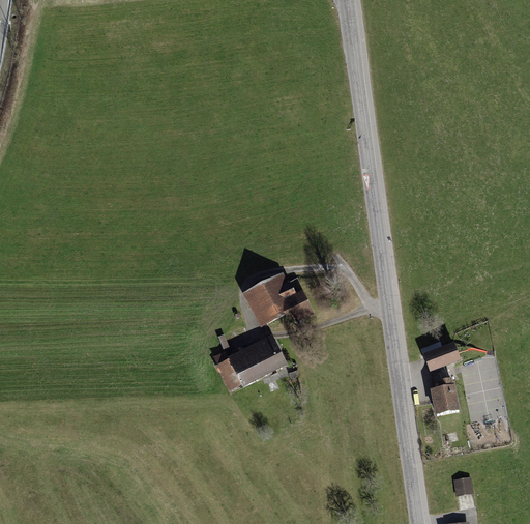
[(293,292),(282,271),(241,293),(259,327),(286,313),(292,323),(311,313),(298,290),(293,292)]
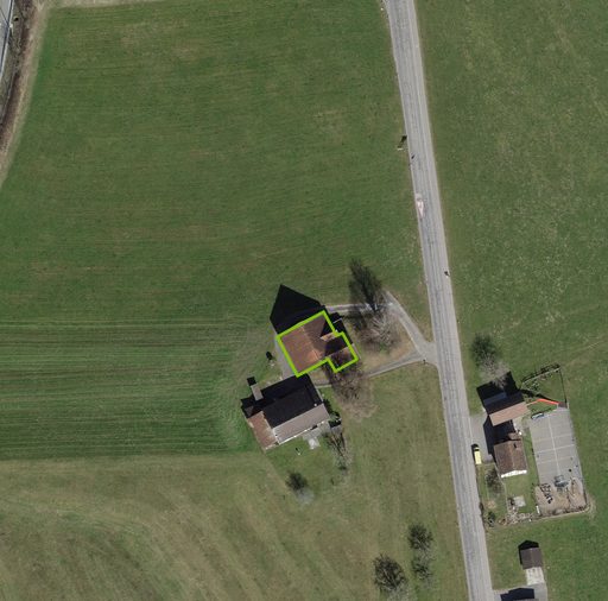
[(329,417),(311,383),(259,410),(255,404),(242,410),(264,450),(329,417)]
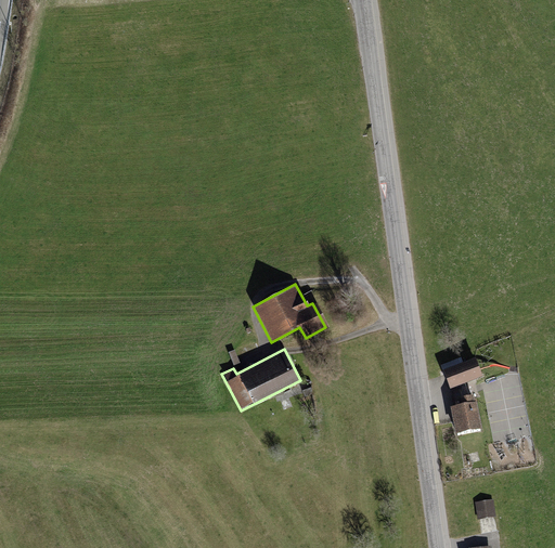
[(481,370),(476,356),(444,368),(450,382),(481,370)]
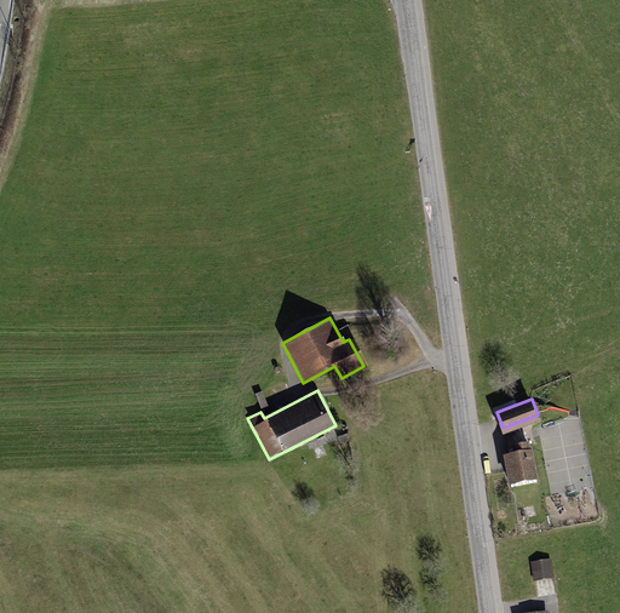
[(529,439),(514,441),(515,450),(506,451),(511,480),(537,475),(530,446),(529,439)]
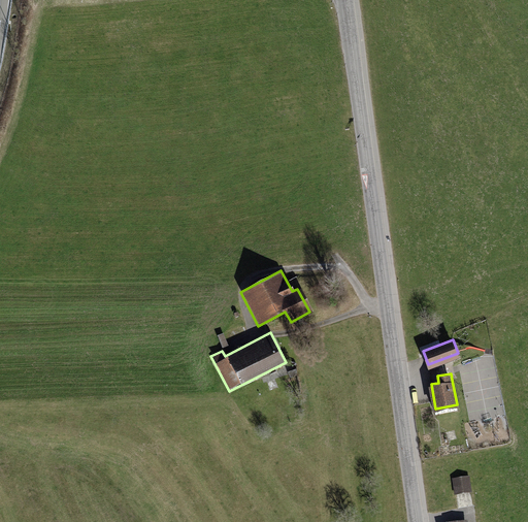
[(468,474),(450,477),(452,494),(470,491),(468,474)]
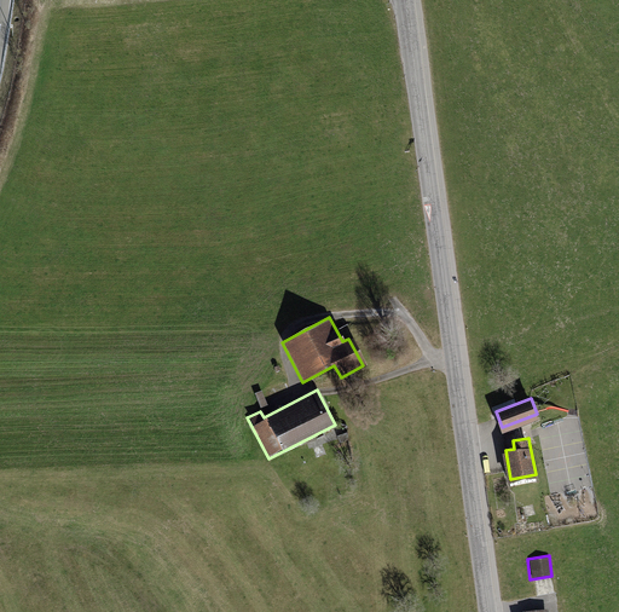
All buildings are outlined.
